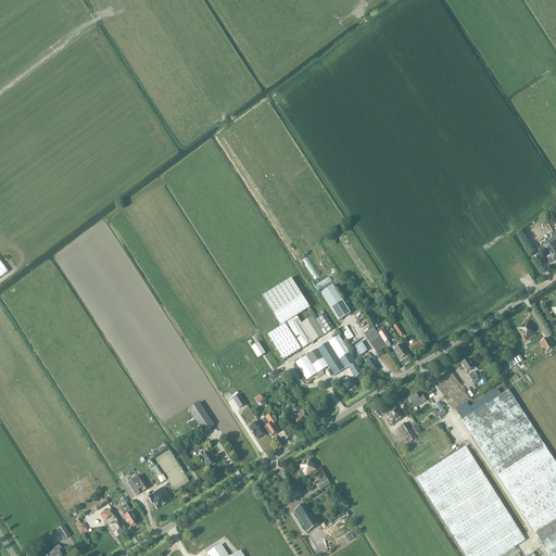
[(550,264),(553,262),(555,260),(555,231),(551,236),(553,239),(547,242),(547,243),(543,247),(550,257),(546,260),(550,264)]
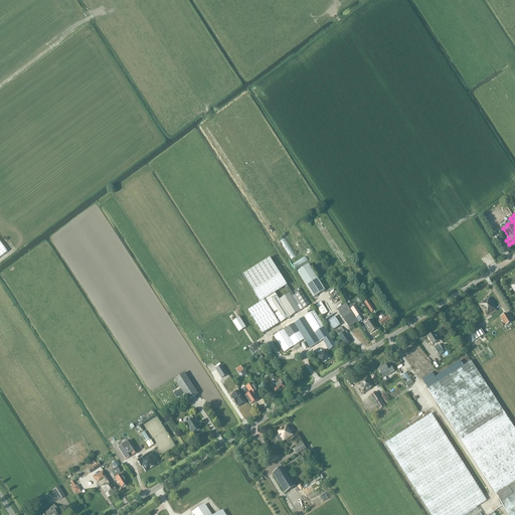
[(299,239),(304,248),(309,245),(304,236),(299,239)]
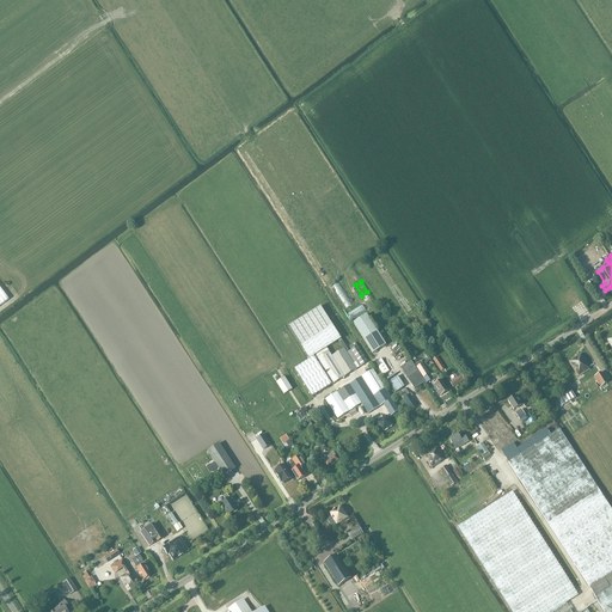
[(344,349),(347,353),(349,352),(320,306),(288,326),(310,360),(314,357),(340,341),(344,349)]
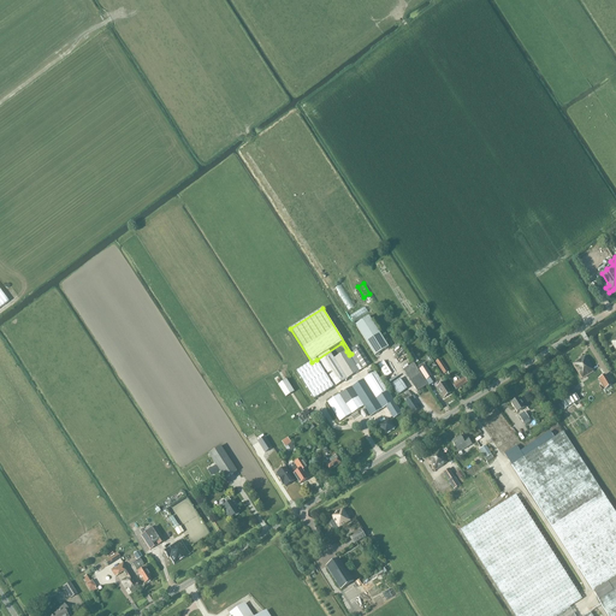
[(355,326),(375,356),(389,348),(369,318),(355,326)]
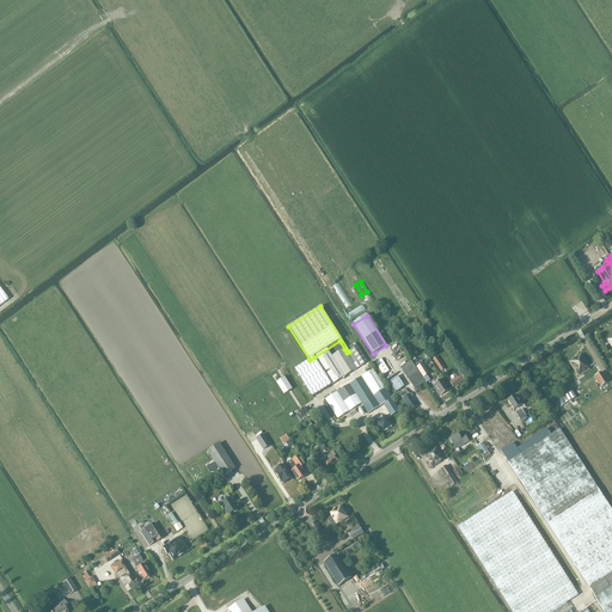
[(357,346),(352,350),(349,352),(347,353),(344,349),(331,356),(344,377),(361,366),(368,362),(357,346)]
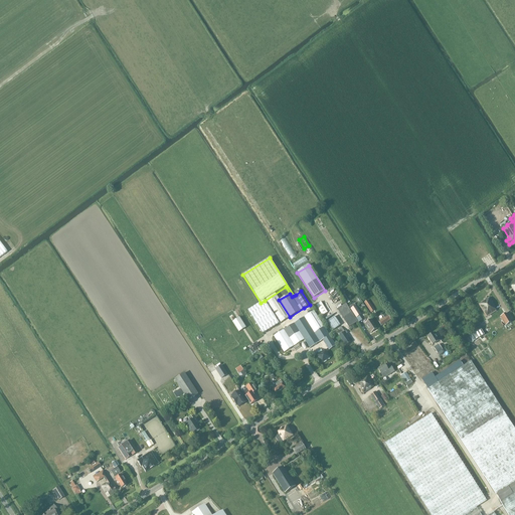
[(280,324),(290,317),(279,300),(276,296),(266,303),(280,324)]
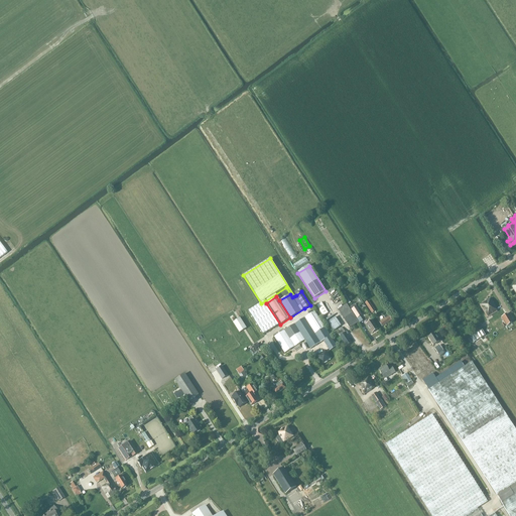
[(497,311),(495,308),(496,308),(490,299),(480,305),(488,317),(497,311)]
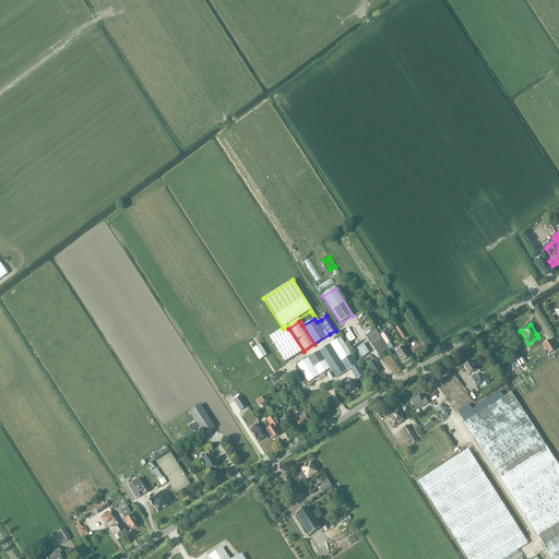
[(400,325),(395,329),(403,340),(406,336),(400,325)]
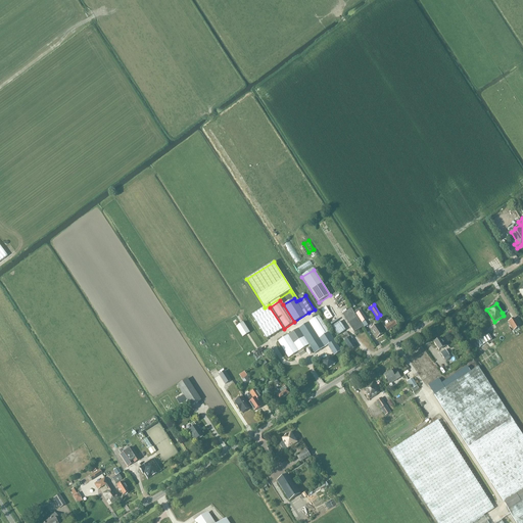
[(267,340),(284,329),(270,307),(269,305),(265,307),(251,316),(267,340)]
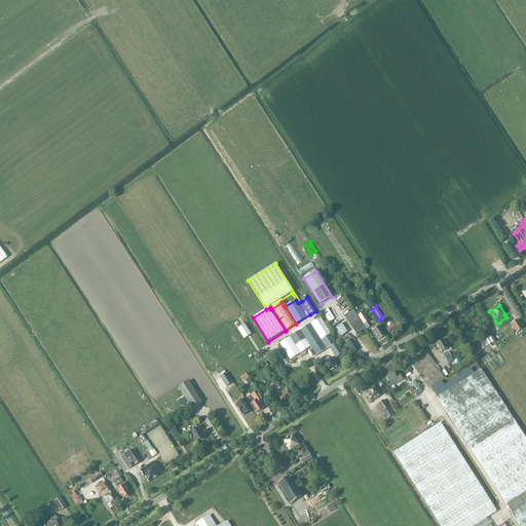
[(335,321),(328,308),(323,311),(330,324),(335,321)]
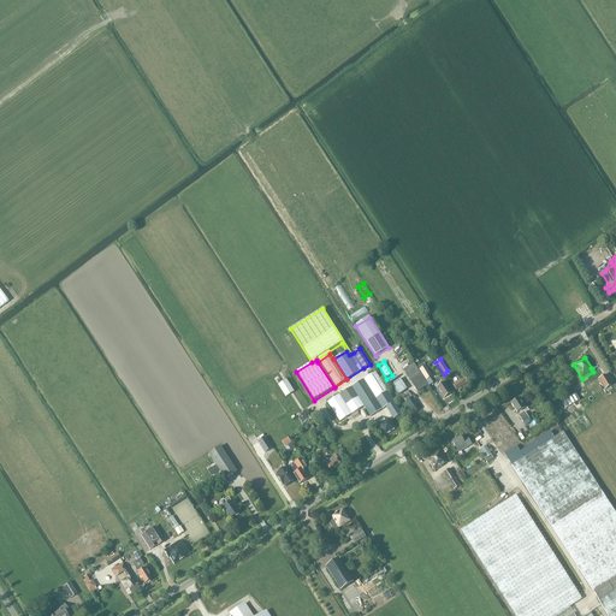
[(414,363),(403,369),(410,380),(421,374),(414,363)]
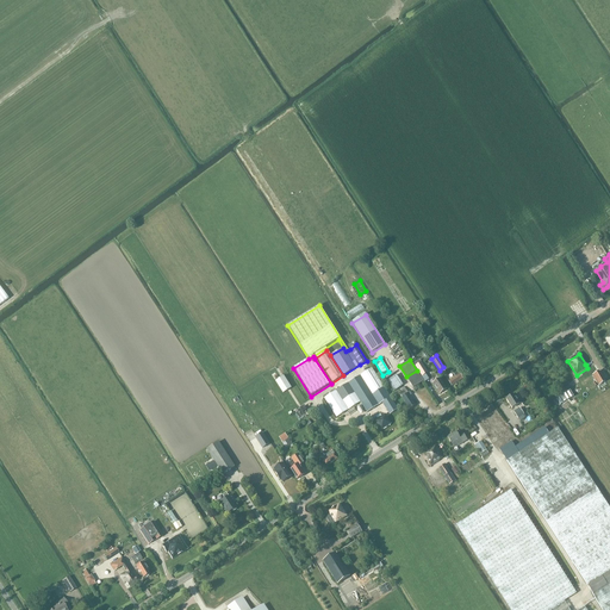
[(419,360),(414,363),(422,377),(425,374),(429,373),(419,360)]
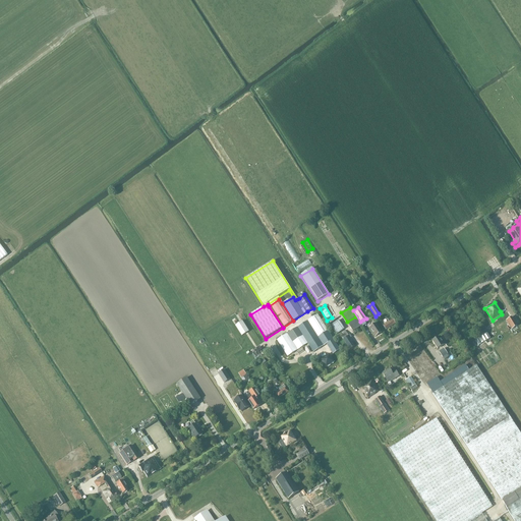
[(340,350),(317,314),(277,340),(287,357),(308,344),(313,353),(327,345),(333,354),(340,350)]
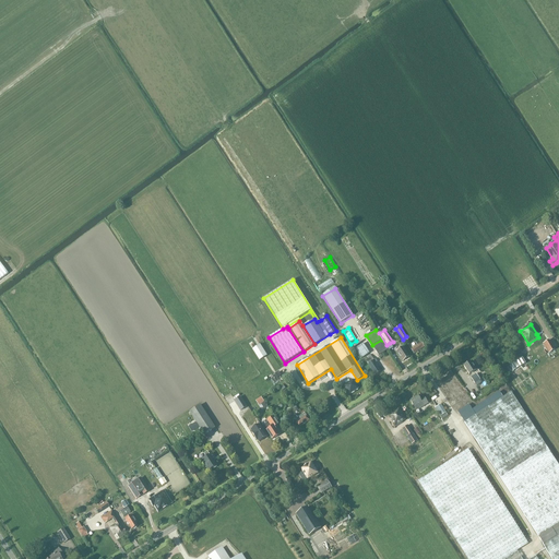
[(382,340),(372,345),(379,356),(389,349),(387,346),(382,340)]
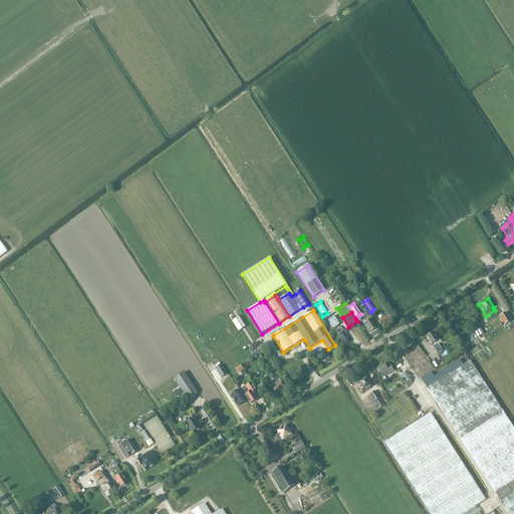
[(510,321),(505,312),(499,316),(504,325),(510,321)]
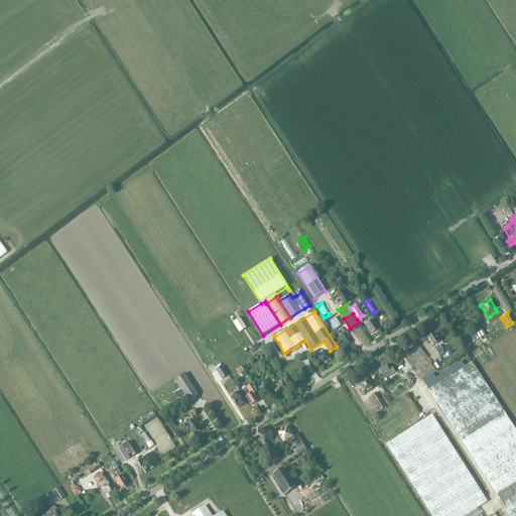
[(391,320),(387,314),(383,316),(385,319),(379,323),(381,327),(391,320)]
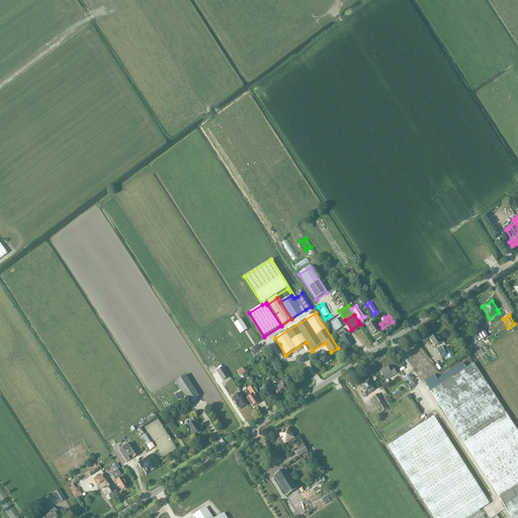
[(343,328),(337,319),(329,324),(335,333),(343,328)]
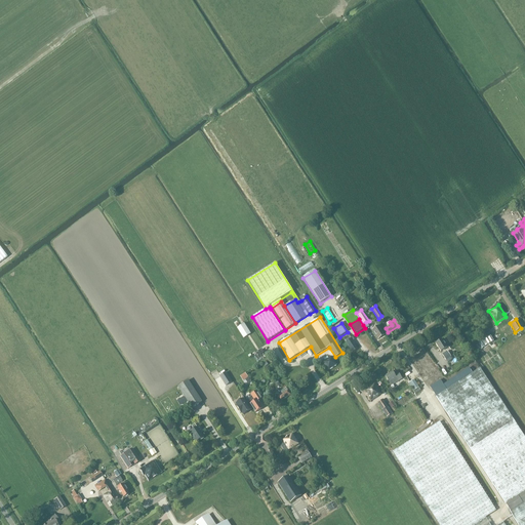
[(237,328),(244,338),(251,334),(244,324),(237,328)]
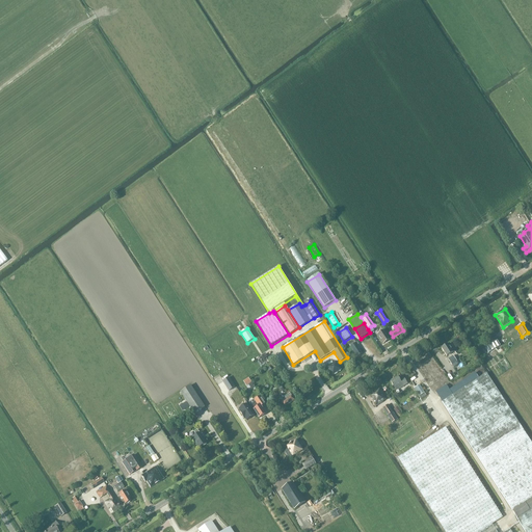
[(377,335),(383,344),(390,340),(383,330),(377,335)]
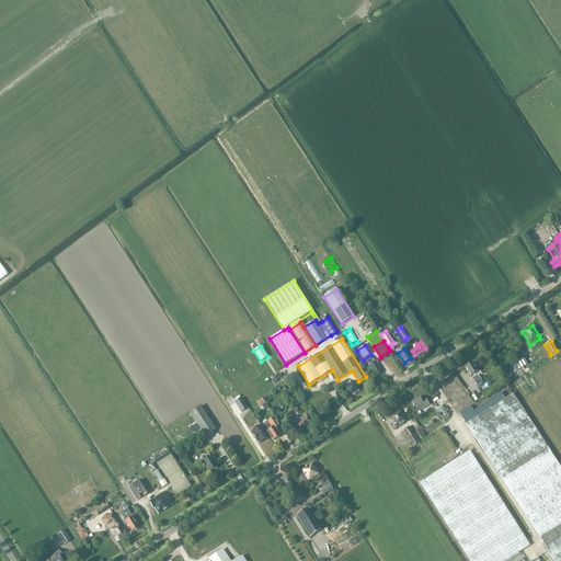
[(366,361),(376,377),(381,374),(376,366),(379,364),(377,361),(375,362),(371,356),(366,361)]
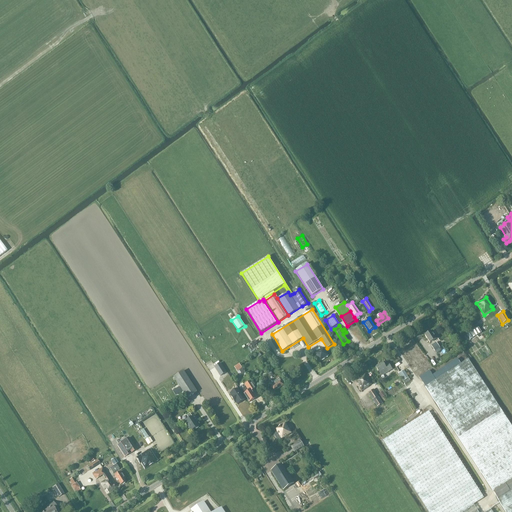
[(467,334),(470,339),(481,333),(478,328),(467,334)]
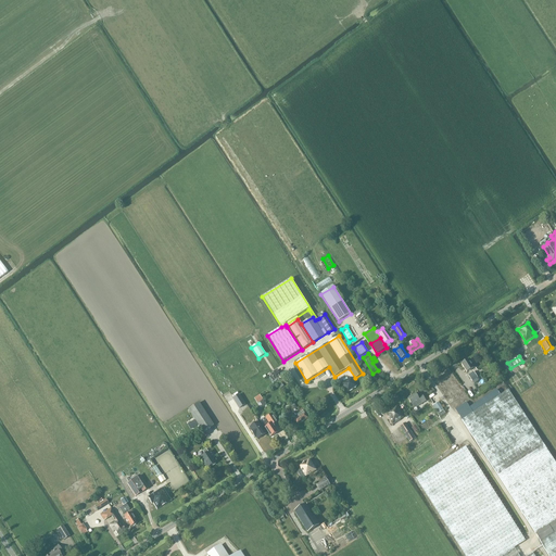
[(466,361),(464,362),(464,363),(462,364),(467,373),(474,368),(470,364),(472,363),(470,359),(468,361),(468,359),(467,361),(466,361)]
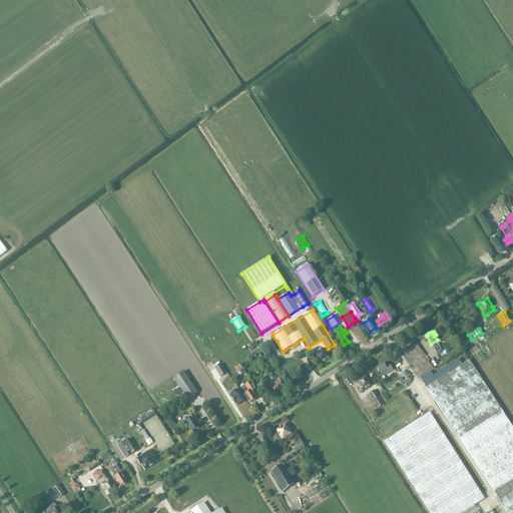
[(445,349),(444,347),(441,349),(438,345),(433,348),(436,352),(437,354),(445,349)]
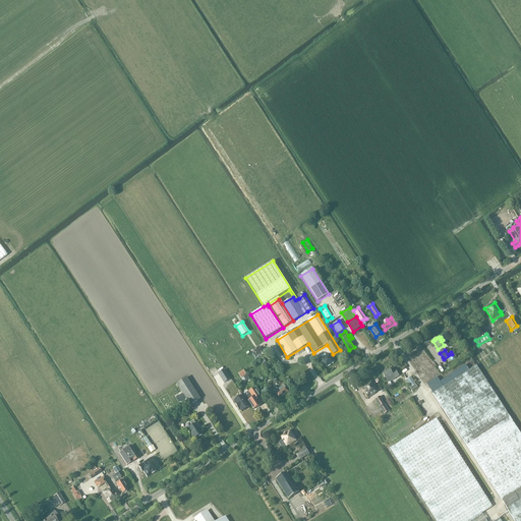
[(329,354),(323,358),(321,359),(320,359),(326,367),(334,362),(329,354)]
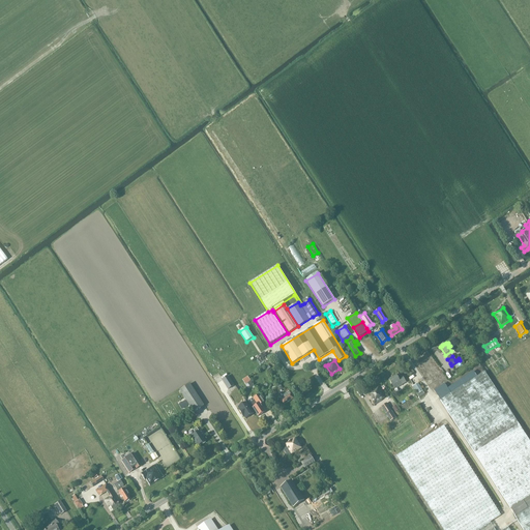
[(434,390),(440,401),(477,377),(474,372),(447,388),(444,383),(434,390)]
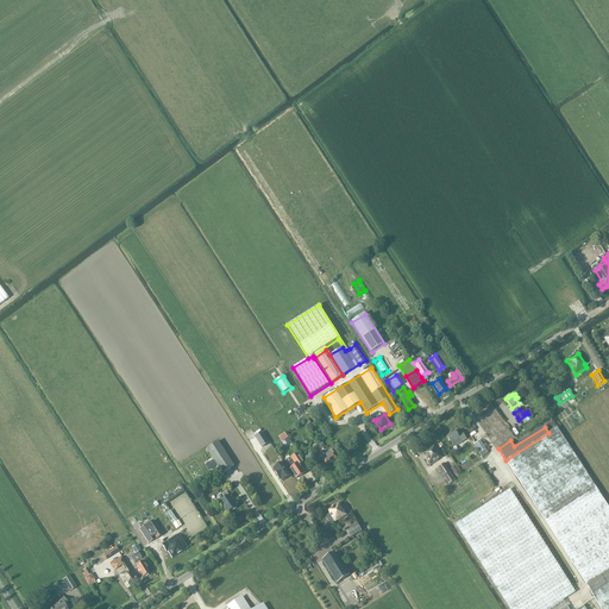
[(586,584),(608,570),(608,507),(557,427),(548,433),(506,460),(586,584)]
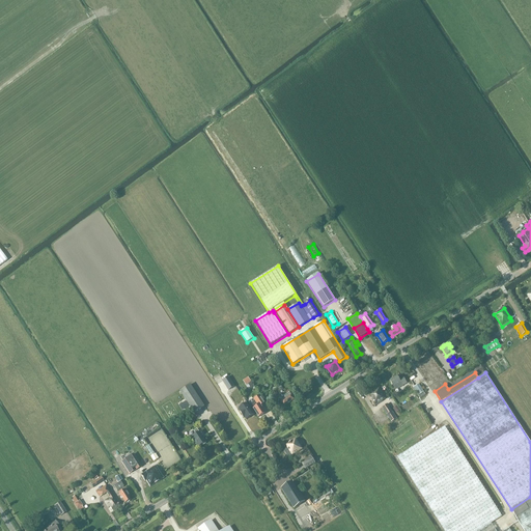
[(397,376),(390,382),(395,390),(398,387),(399,388),(407,383),(403,378),(399,381),(397,376)]
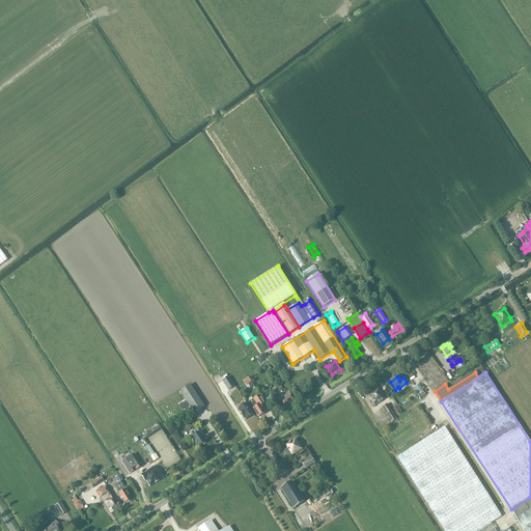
[(228,378),(223,381),(228,390),(234,387),(228,378)]
